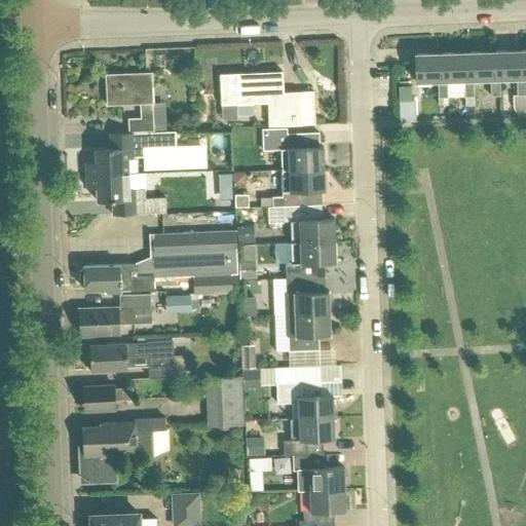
[(520,51),(493,52),(494,79),(498,79),(516,78),(517,96),(525,96),(525,78),(520,78),(520,51)]
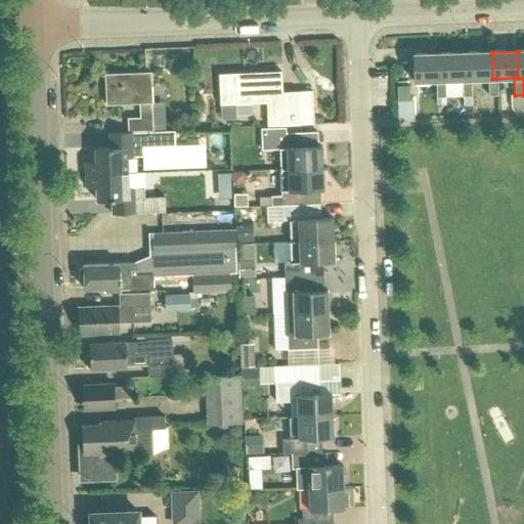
[(491,52),(466,53),(467,80),(471,80),(488,79),(488,96),(497,96),(496,79),(492,79),(491,52)]
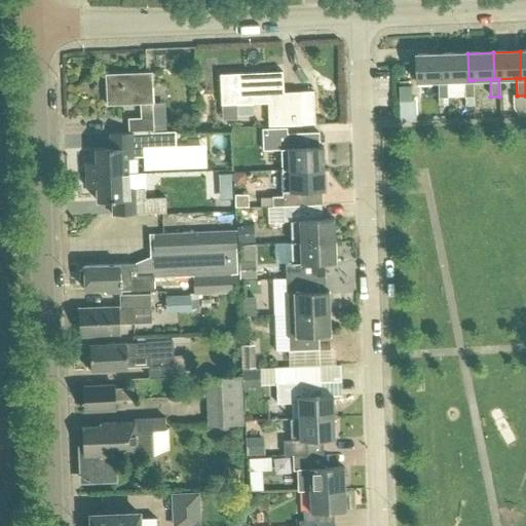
[(474,98),(473,80),(468,80),(467,53),(442,54),(443,81),(447,81),(463,80),(464,98),(474,98)]
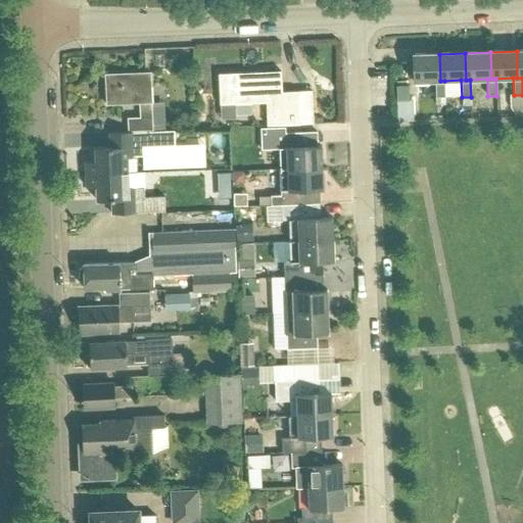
[(439,54),(412,55),(413,82),(435,81),(435,98),(445,98),(444,81),(440,81),(439,54)]
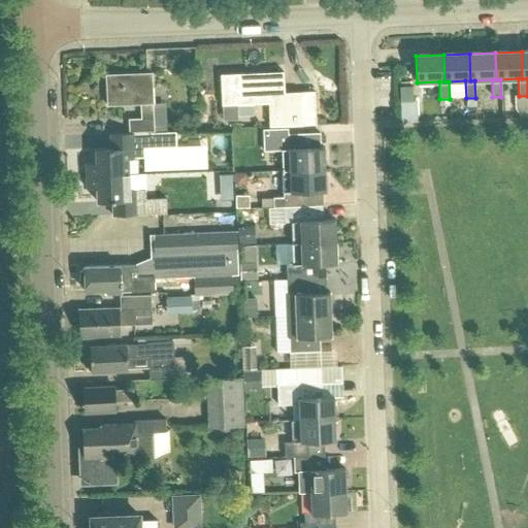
[(282,72),(221,75),(223,106),(268,104),(269,127),(301,126),(300,94),(283,94),(282,72)]
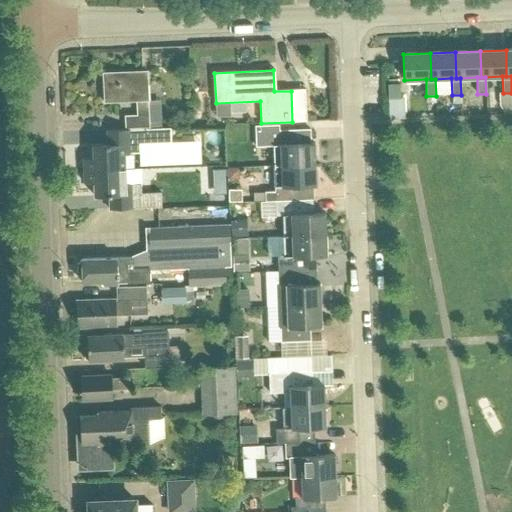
[(137,116),(124,117),(124,130),(149,129),(148,101),(147,71),(102,73),(103,103),(136,102),(137,116)]
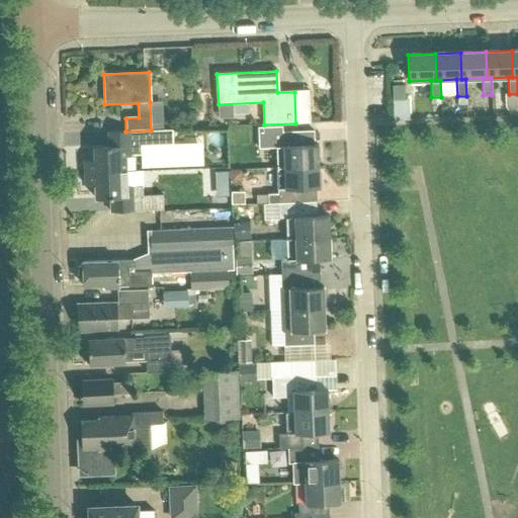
[(404,85),(392,85),(393,100),(404,100),(404,85)]
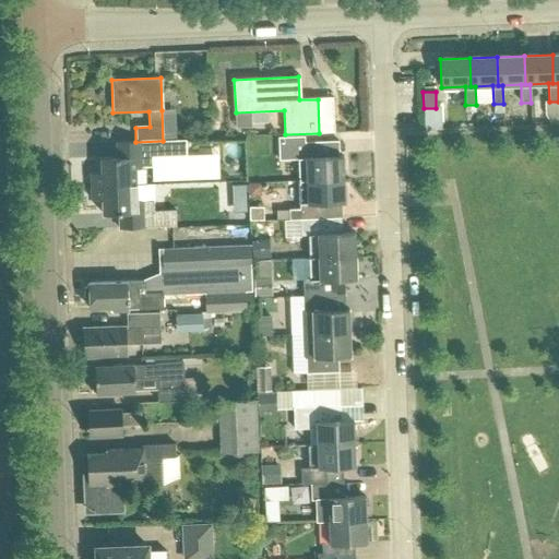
[(299,181),(344,179),(343,156),(339,156),(337,141),(304,142),(304,137),(277,138),(278,159),(298,159),(299,181)]
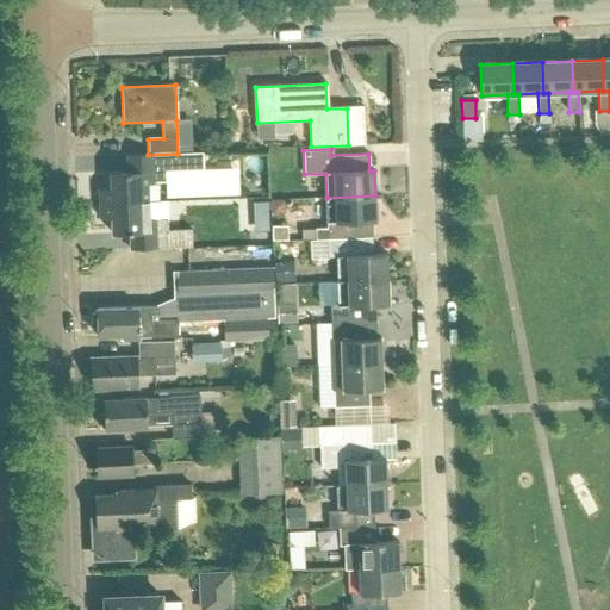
[(126,157),(126,174),(109,174),(110,191),(98,191),(99,205),(148,203),(147,191),(147,185),(166,184),(166,174),(204,173),(203,154),(126,157)]
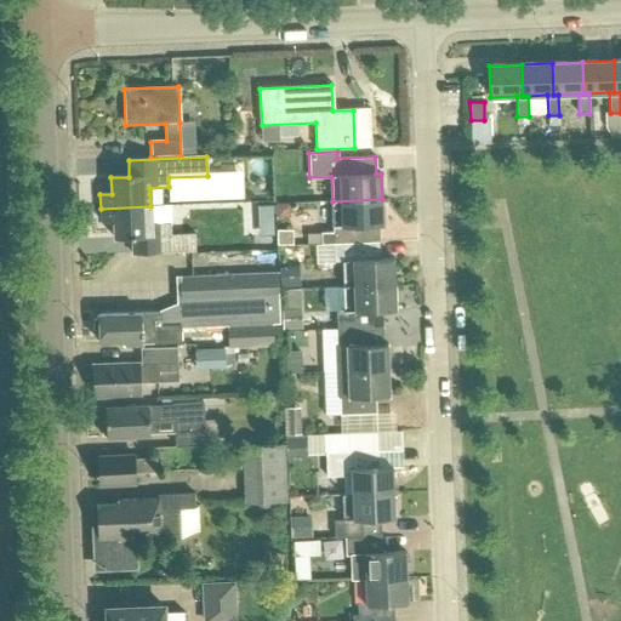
[(334,244),(370,243),(369,226),(382,224),(382,199),(332,201),(334,232),(322,232),(323,243),(334,243),(334,244)]
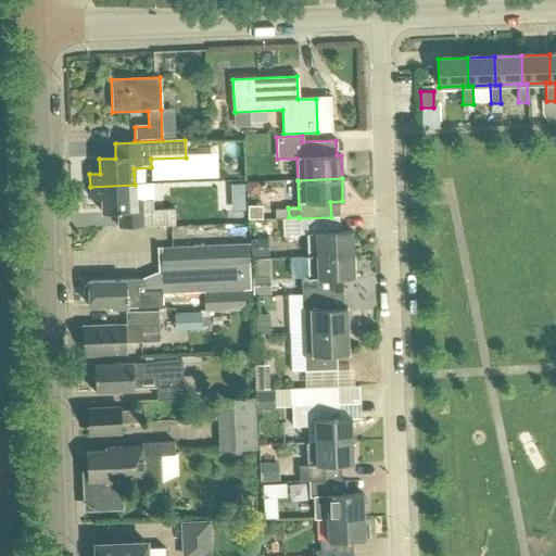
[(232,182),(234,209),(245,209),(245,181),(232,182)]
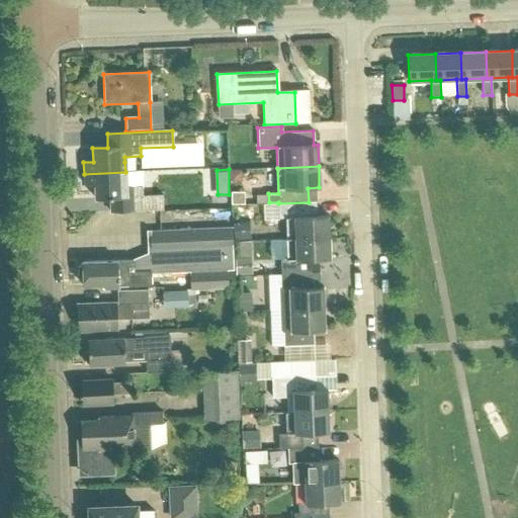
[(125,172),(84,174),(85,186),(94,186),(95,200),(110,199),(111,212),(163,209),(162,195),(143,196),(143,188),(126,189),(125,172)]
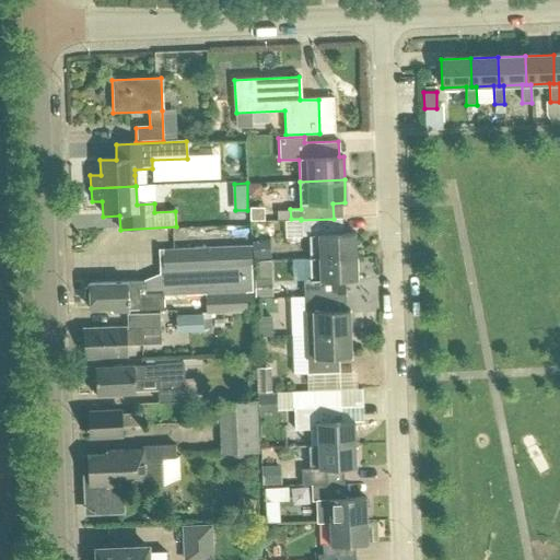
[(311,258),(357,257),(356,233),(334,234),(334,219),(301,220),(302,236),(310,236),(311,258)]
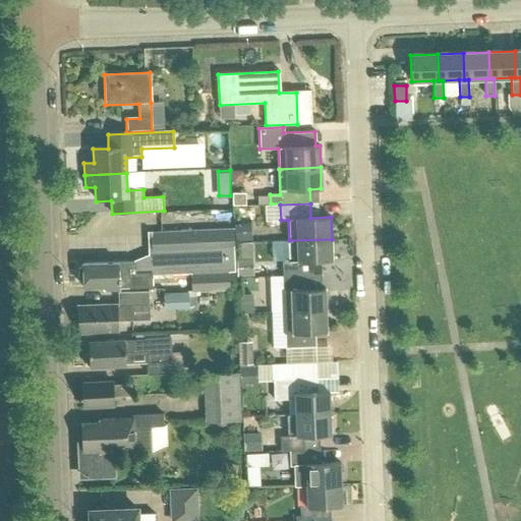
[(234,271),(234,250),(233,227),(151,231),(152,254),(163,253),(164,274),(190,273),(191,291),(229,290),(229,271),(234,271)]
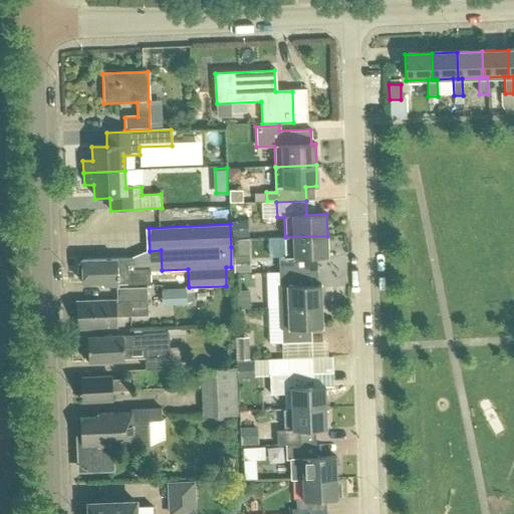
[(278,272),(309,271),(308,258),(328,257),(327,236),(285,237),(286,257),(278,258),(278,272)]
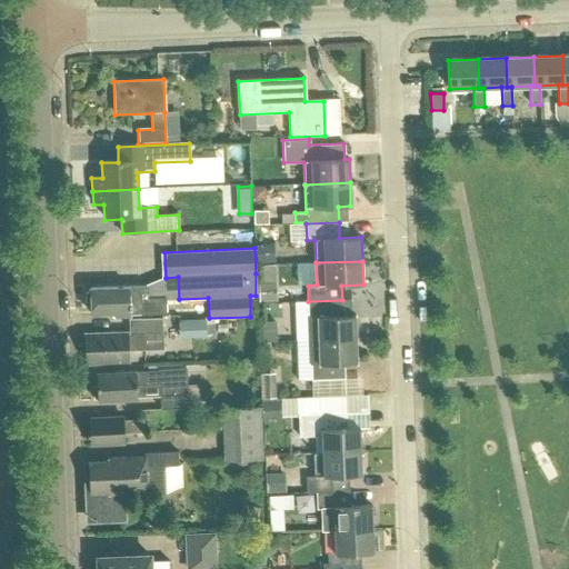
[(87,295),(87,305),(91,309),(91,316),(112,315),(113,317),(130,316),(130,313),(141,313),(141,316),(167,315),(167,298),(148,298),(148,288),(91,289),(91,290),(87,295)]
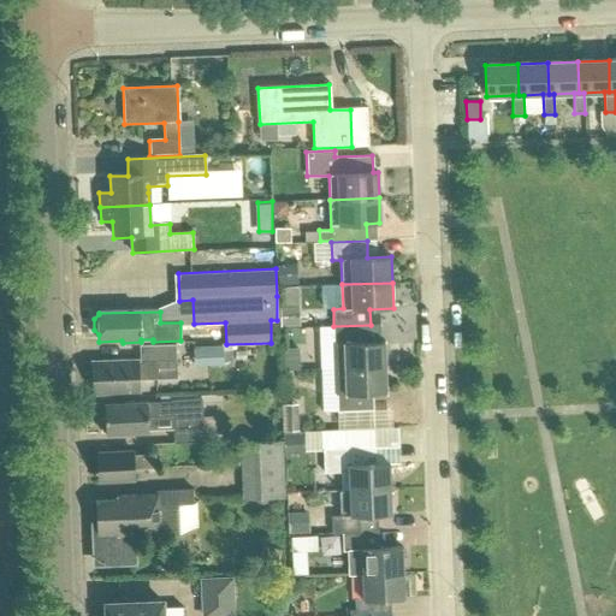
[(344,369),(385,368),(384,341),(371,342),(371,325),(333,326),(318,327),(319,345),(335,344),(336,369),(344,369)]
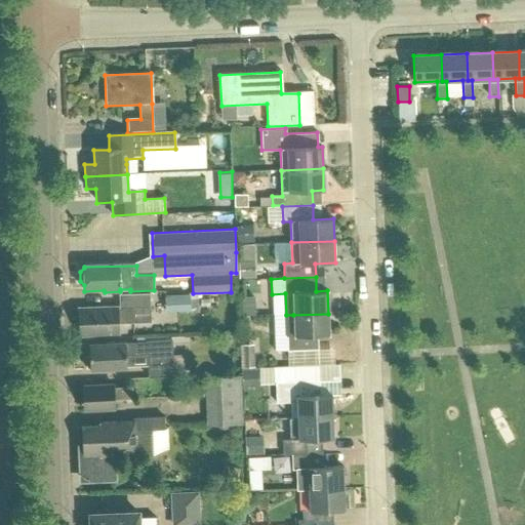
[(117,308),(78,309),(78,335),(118,334),(117,323),(151,322),(150,293),(124,294),(124,308),(117,309),(117,308)]
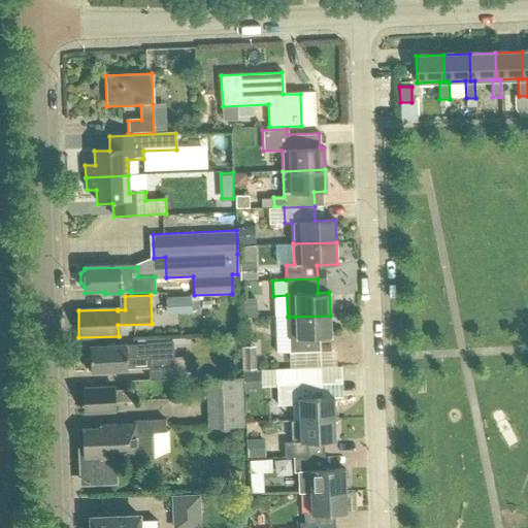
[(166,312),(192,311),(191,295),(166,296),(166,312)]
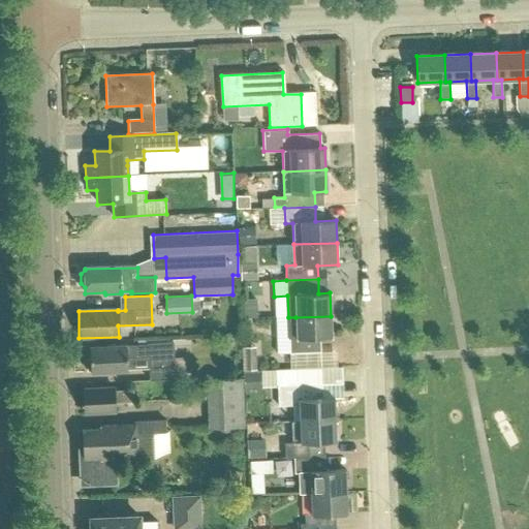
[(331,316),(296,317),(288,317),(288,338),(289,353),(320,352),(319,338),(332,337),(331,316)]
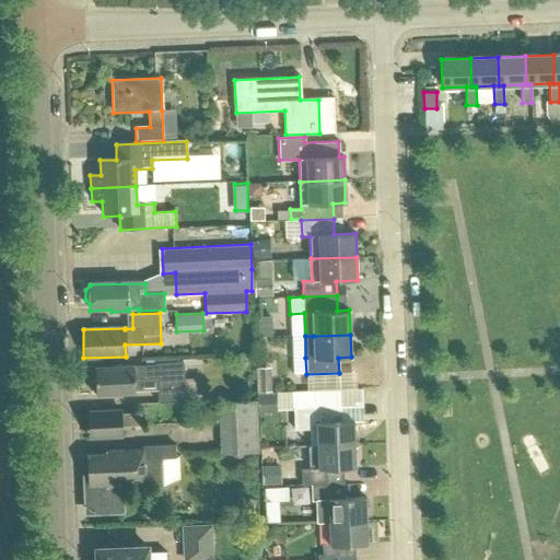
[(185,401),(183,362),(155,363),(155,364),(133,365),(133,364),(94,366),(94,378),(91,380),(91,393),(95,393),(95,394),(135,392),(133,378),(156,377),(158,403),(185,401)]
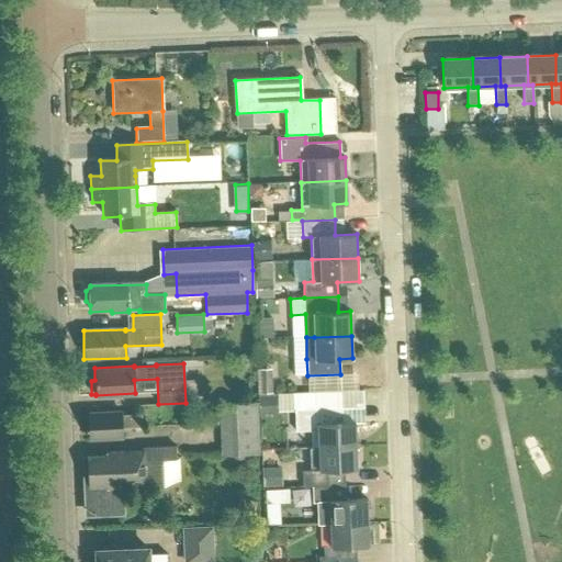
[(308,397),(310,409),(295,409),(296,431),(310,430),(311,448),(357,447),(356,423),(343,424),(343,407),(336,408),(336,396),(308,397)]
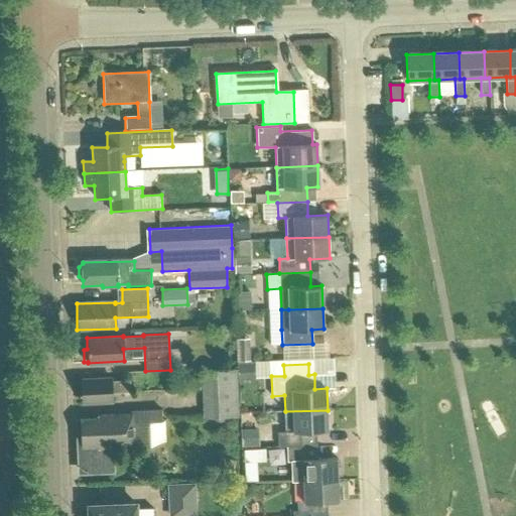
[(203,370),(205,418),(240,417),(238,369),(203,370)]
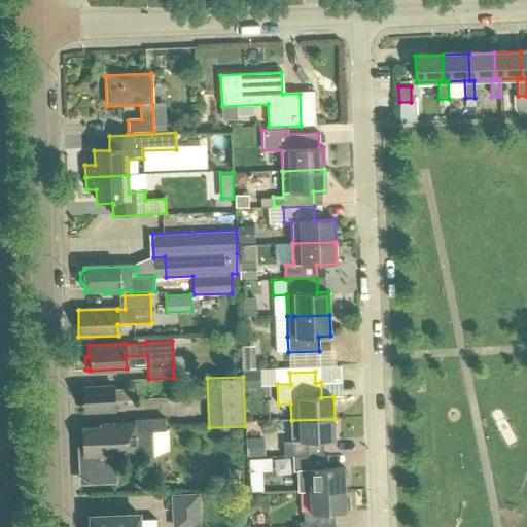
[(83,391),(80,391),(80,400),(83,402),(84,413),(113,412),(113,401),(131,401),(131,390),(112,391),(112,386),(83,387),(83,391)]
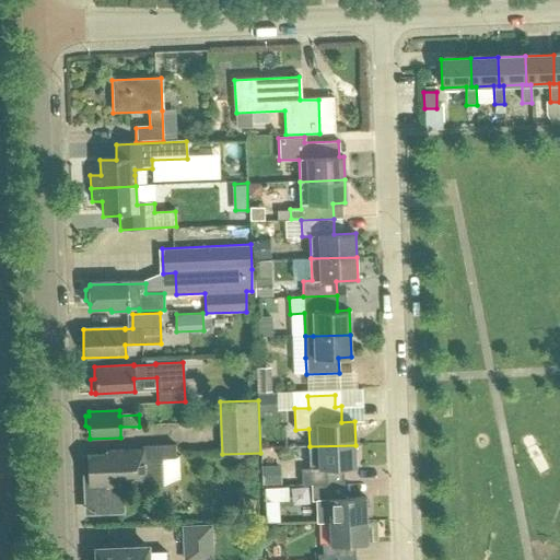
[(107,454),(88,455),(89,483),(90,514),(125,512),(124,486),(144,485),(144,491),(164,490),(164,483),(179,478),(178,458),(177,458),(176,444),(142,446),(143,450),(108,451),(107,454)]
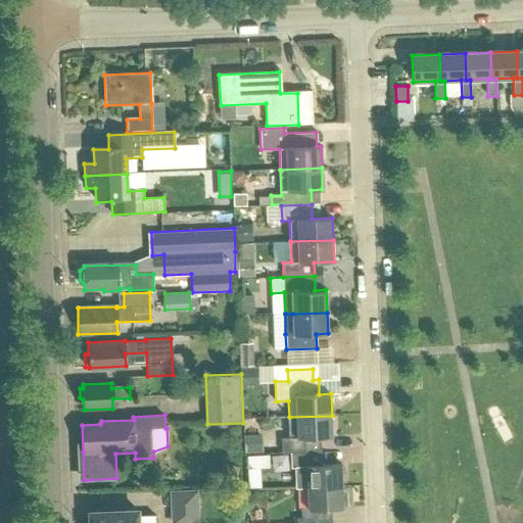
[(290,453),(321,452),(321,437),(333,436),(332,416),(289,417),(290,437),(281,437),(282,454),(290,453)]
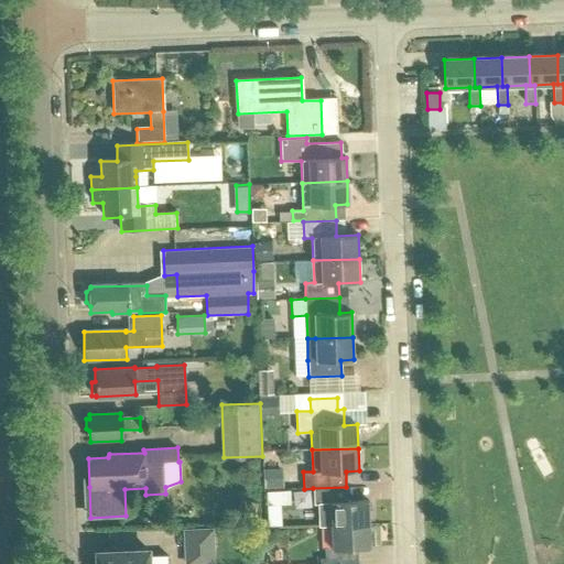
[(346,487),(313,488),(314,506),(331,505),(332,527),(370,525),(369,502),(347,502),(346,487)]
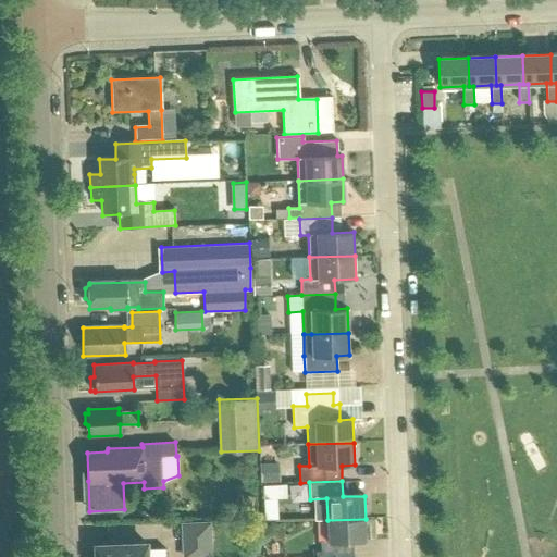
[(329,543),(321,543),(321,556),(353,556),(353,543),(367,542),(366,519),(327,520),(329,543)]
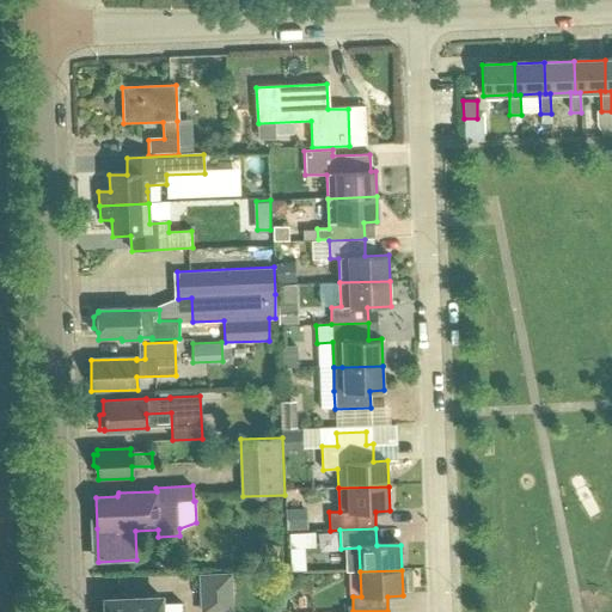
[(202,604),(231,604),(231,586),(202,587),(202,604)]
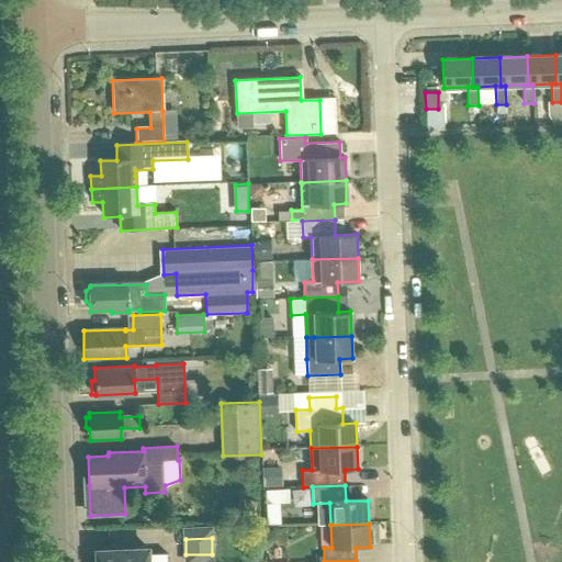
[(96,558),(96,561),(166,561),(166,554),(147,554),(147,549),(99,551),(100,558),(96,558)]
